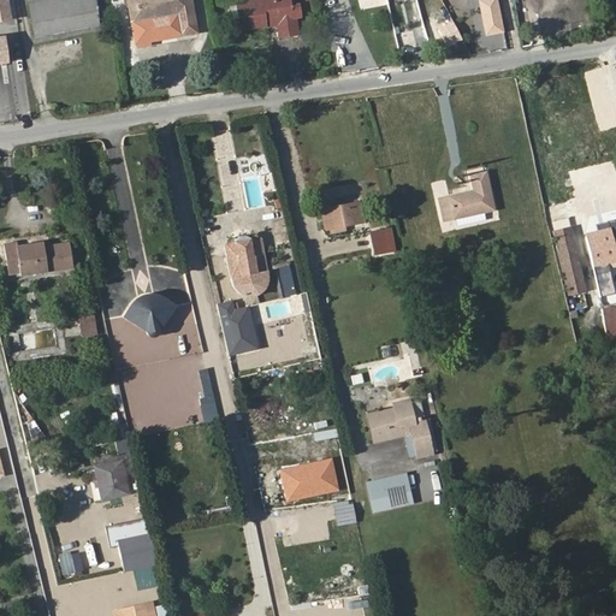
[(39,0),(30,3),(36,35),(98,24),(93,0),(39,0)]
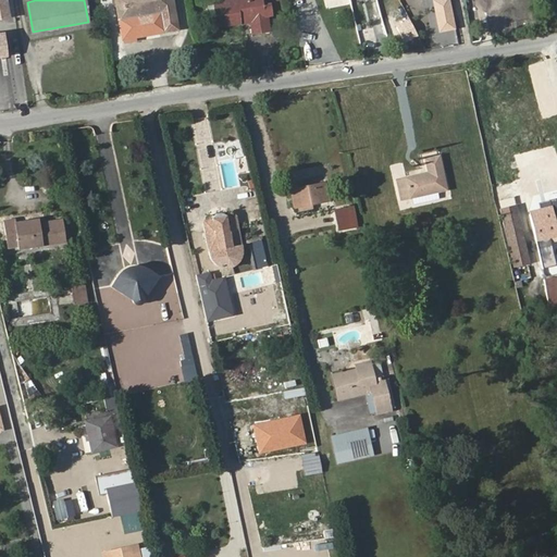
[(115,0),(123,41),(178,32),(172,0),(115,0)]
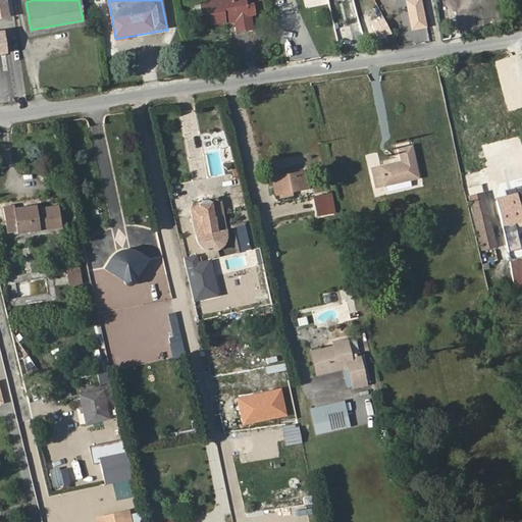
[(228,0),(214,0),(197,3),(198,5),(201,22),(201,25),(224,22),(223,18),(232,17),(235,33),(258,29),(257,16),(259,16),(257,3),(244,5),(243,0),(231,0),(229,0),(228,0)]
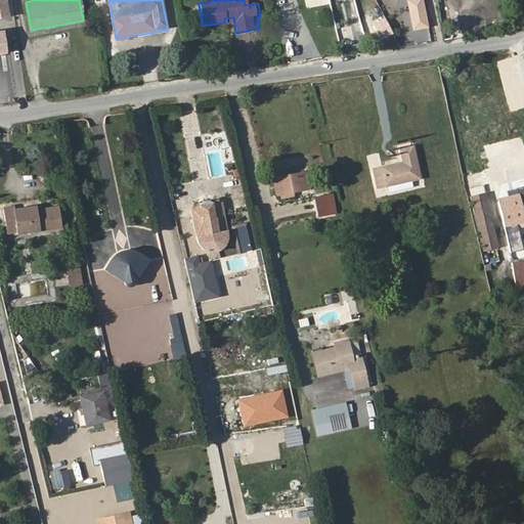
[(423,0),(406,0),(413,31),(429,28),(423,0)]
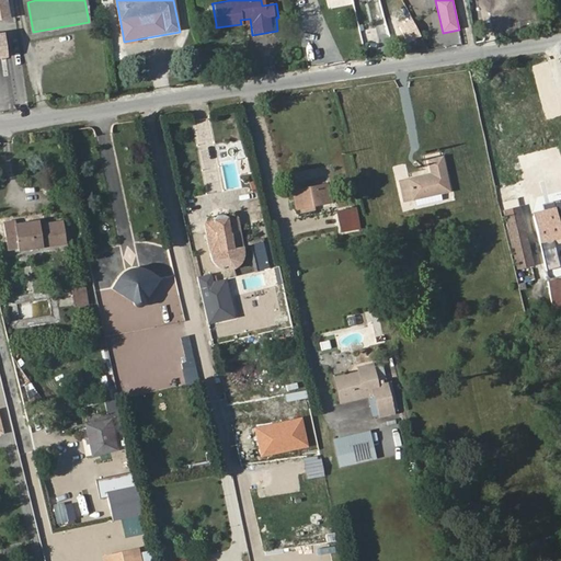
[(216,24),(213,6),(206,6),(209,25),(216,24)]
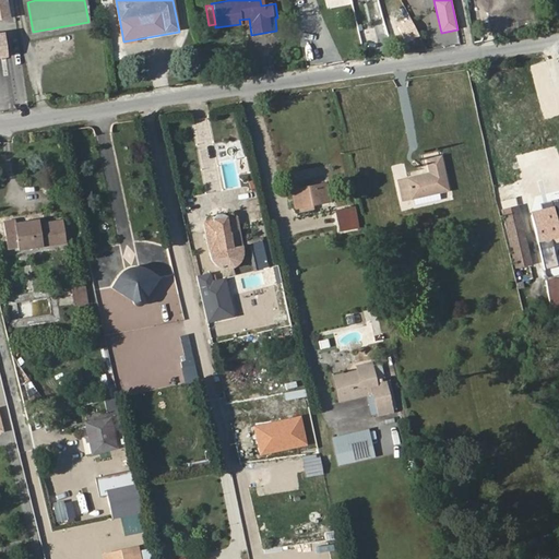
[(414,198),(438,192),(448,190),(440,157),(427,161),(429,174),(399,181),(403,200),(414,198)]
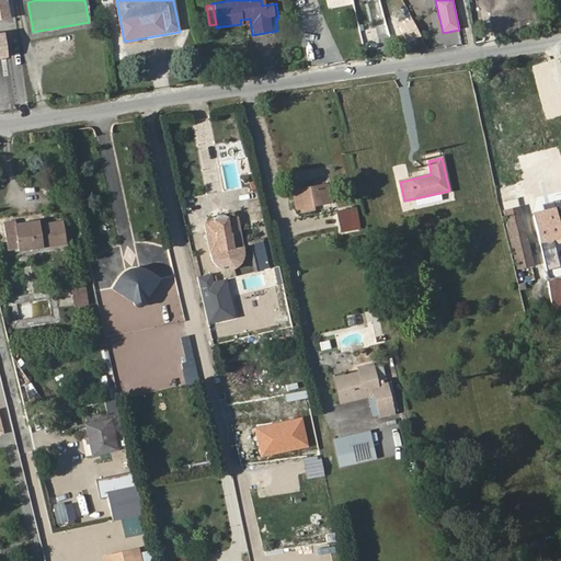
[(294,191),(298,216),(315,214),(312,206),(330,202),(327,184),(294,191)]
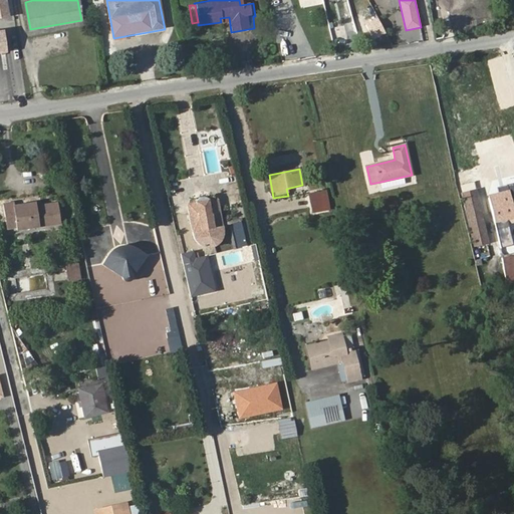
[(468,177),(459,176),(458,184),(468,185),(468,177)]
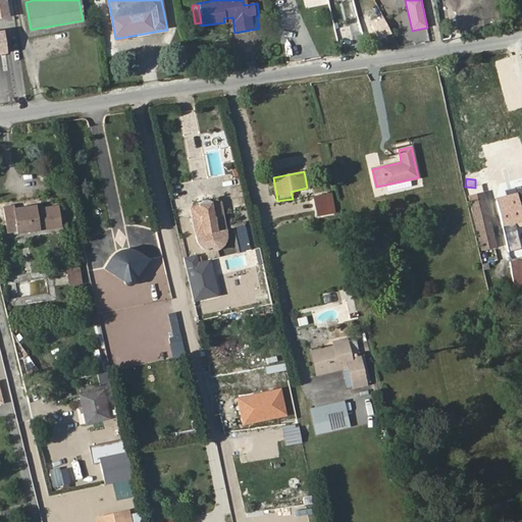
[(410,186),(409,179),(386,185),(387,191),(410,186)]
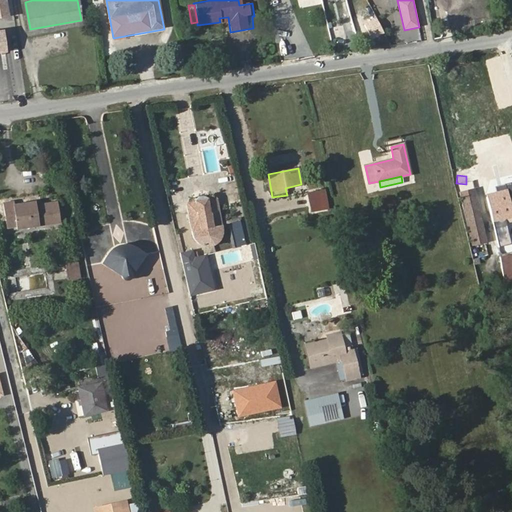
[(486,195),(493,221),(511,216),(511,181),(504,184),(506,189),(495,192),(486,195)]
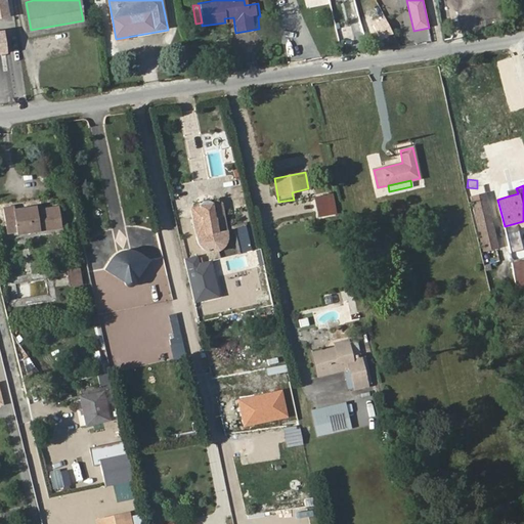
[(516,188),(505,190),(507,197),(518,193),(516,188)]
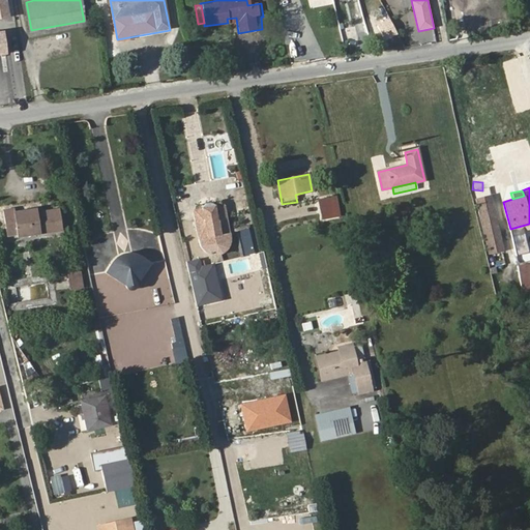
[(320,200),(323,217),(336,216),(333,198),(320,200)]
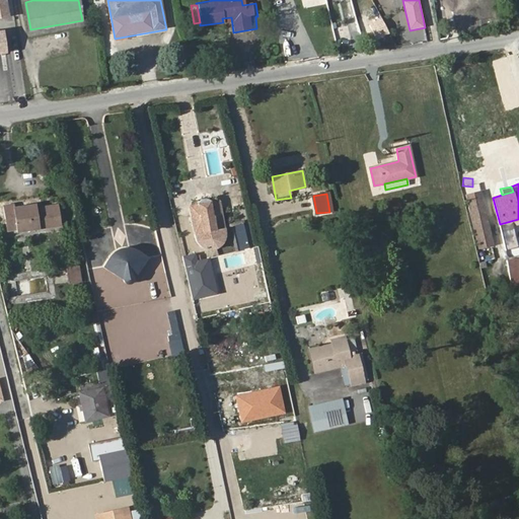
[(467,201),(476,237),(489,234),(479,198),(467,201)]
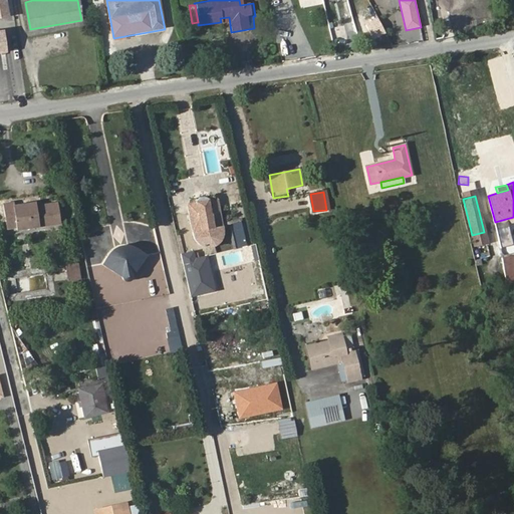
[(187,205),(189,214),(191,213),(191,211),(198,209),(198,210),(199,210),(199,211),(200,211),(200,212),(200,213),(201,213),(202,213),(202,214),(203,214),(204,214),(205,214),(206,213),(207,213),(208,212),(208,211),(209,211),(209,210),(209,209),(209,208),(209,207),(217,206),(218,208),(220,207),(218,200),(218,199),(218,198),(217,198),(206,200),(206,199),(206,198),(205,198),(205,197),(204,197),(203,197),(202,197),(201,197),(200,197),(200,198),(199,198),(199,199),(198,200),(198,201),(189,203),(188,203),(188,204),(187,204),(187,205)]
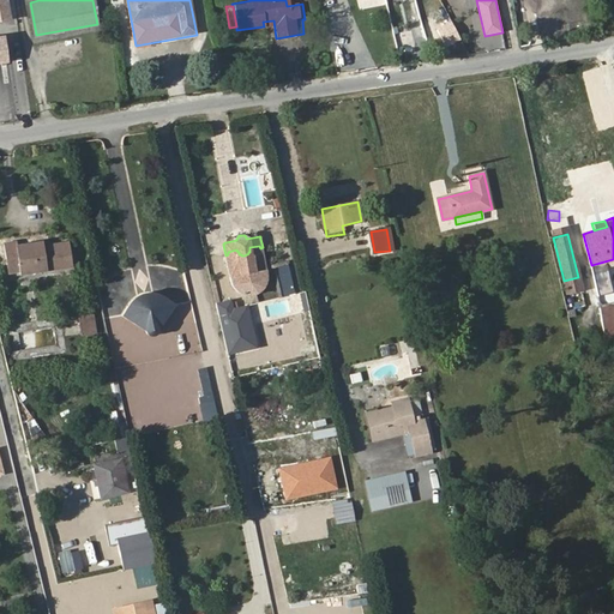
[(43,254),(42,247),(41,244),(14,247),(13,244),(5,245),(10,274),(20,271),(20,275),(71,266),(68,251),(43,254)]
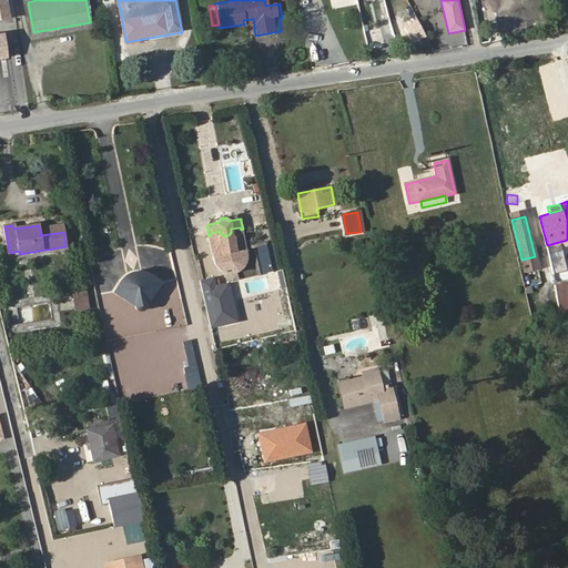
[(61,225),(39,229),(40,235),(63,232),(61,225)]
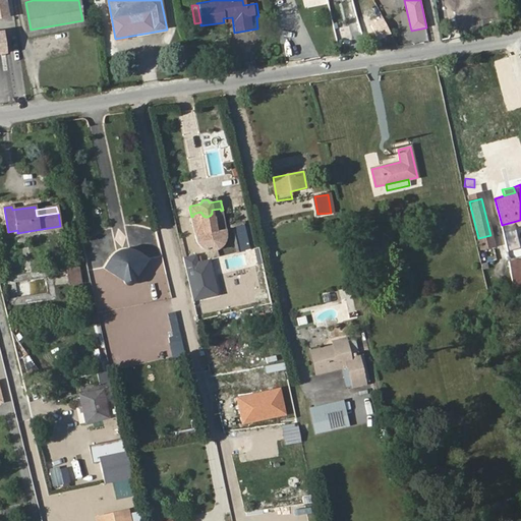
[(191,217),(195,237),(204,235),(205,238),(206,239),(207,240),(207,241),(208,241),(209,241),(210,241),(212,242),(214,241),(215,241),(216,240),(217,240),(217,239),(218,238),(218,237),(219,237),(219,236),(219,234),(219,233),(219,232),(227,230),(223,210),(221,211),(220,209),(212,210),(212,211),(212,212),(212,213),(212,214),(211,214),(211,215),(210,216),(209,216),(208,217),(207,217),(206,217),(205,217),(205,216),(204,216),(203,216),(203,215),(203,214),(201,214),(201,213),(200,213),(200,212),(193,214),(193,216),(191,217)]
